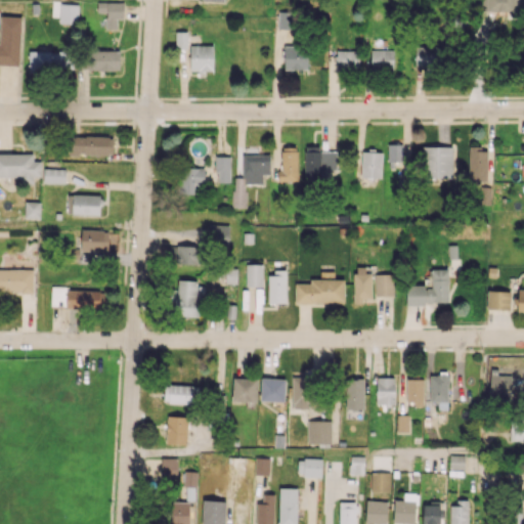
[(479,0),(480,3),(487,3),(486,11),(520,12),(520,0),(479,0)]
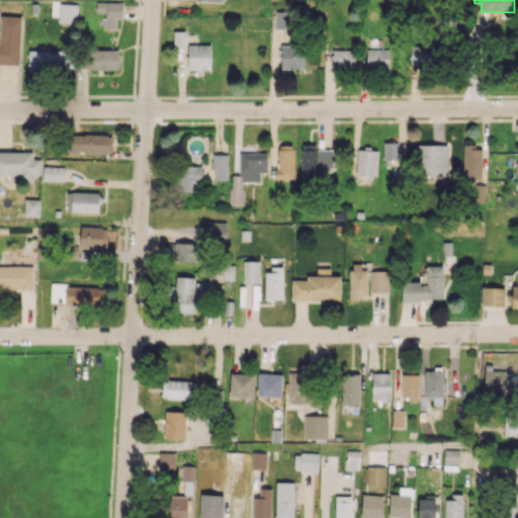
[(121,2),(96,2),(96,12),(104,12),(105,28),(115,28),(115,18),(121,18),(121,2)]
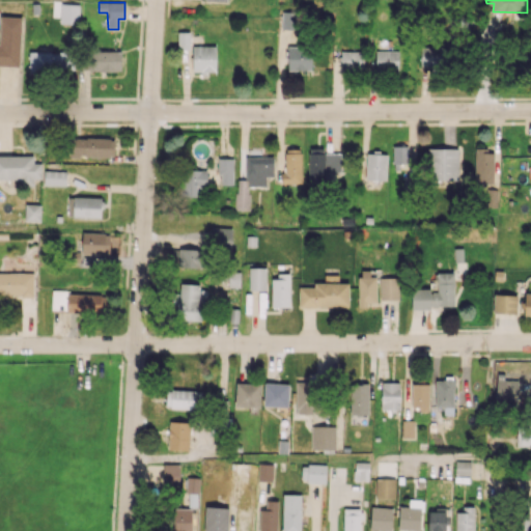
[(281,29),(297,29),(298,11),(282,10),(281,29)]
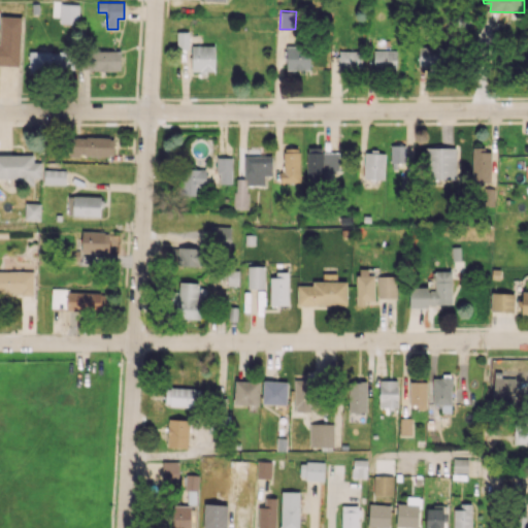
[(0,64),(22,65),(23,17),(0,15),(0,64)]
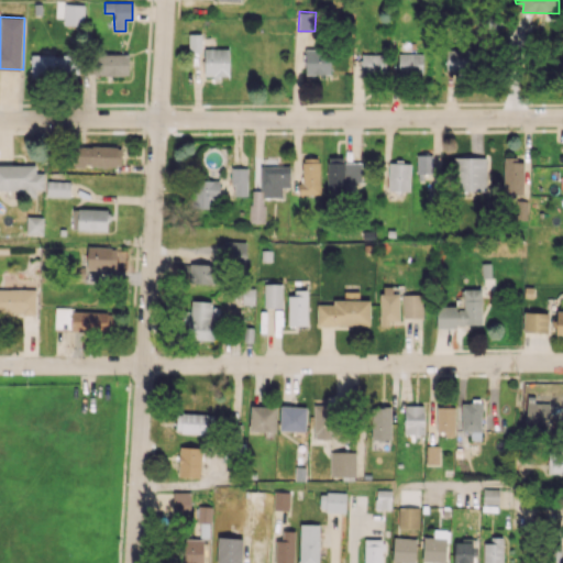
[(188,52),(201,53),(201,33),(189,33),(188,52)]
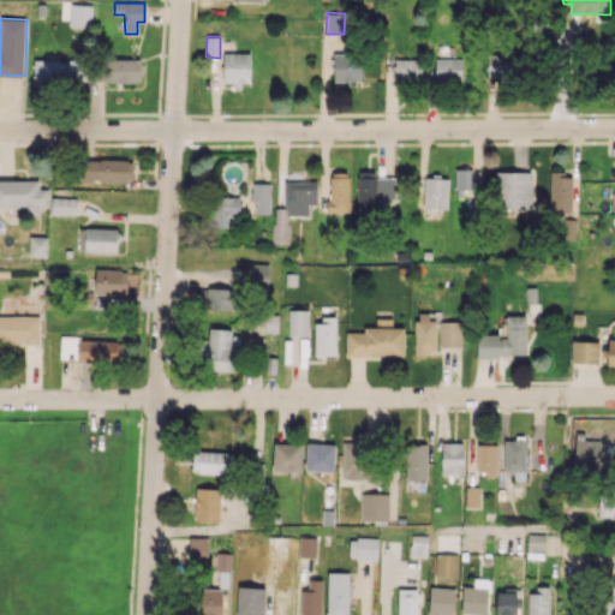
[(250,84),(250,53),(224,53),(222,83),(250,84)]
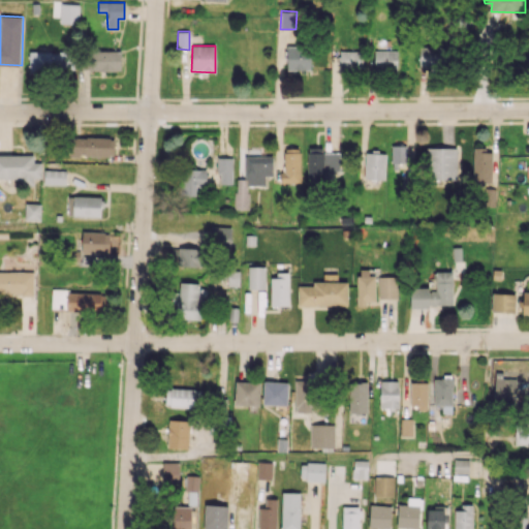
[(310,69),(310,47),(286,47),(286,69),(310,69)]
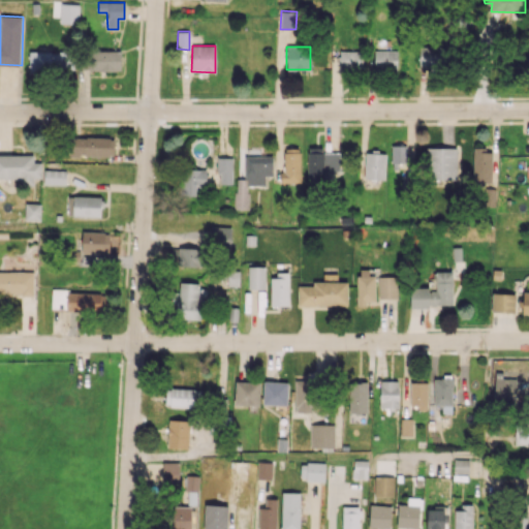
[(443,47),(419,47),(418,66),(443,66),(443,47)]
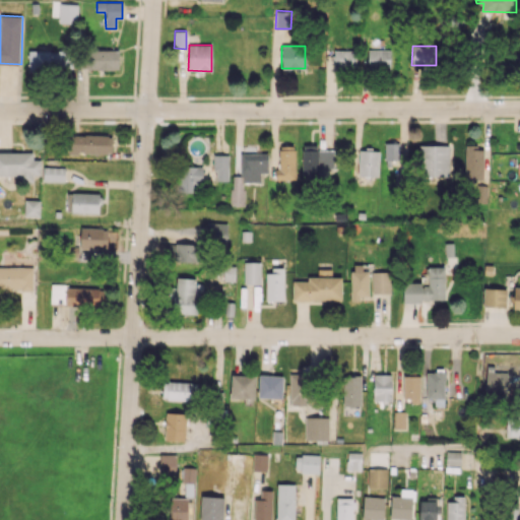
[(73,50),(28,51),(28,70),(74,69),(73,50)]
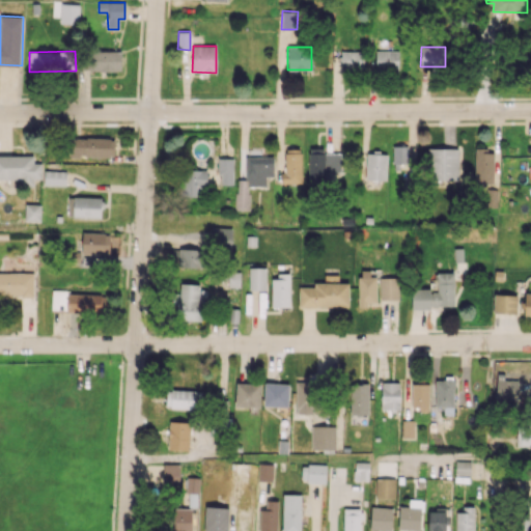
[(120,71),(121,52),(89,51),(89,71),(120,71)]
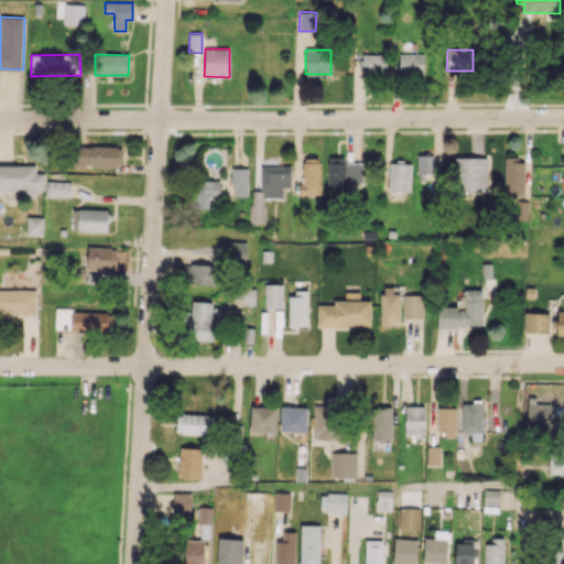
[(386,54),(361,54),(361,76),(387,76),(386,54)]
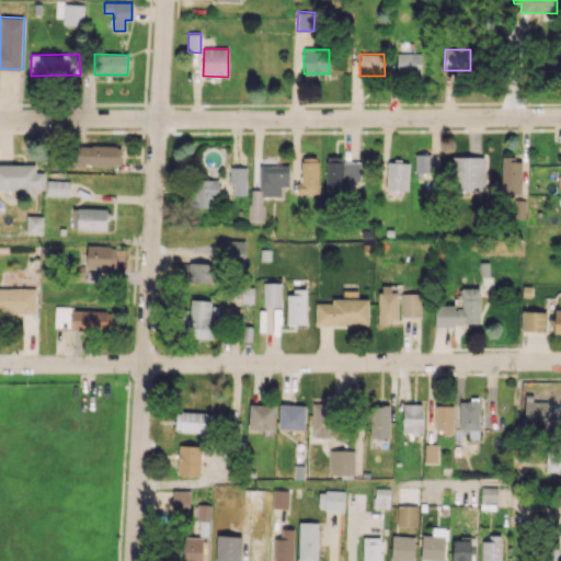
[(421,54),(397,54),(397,75),(421,75),(421,54)]
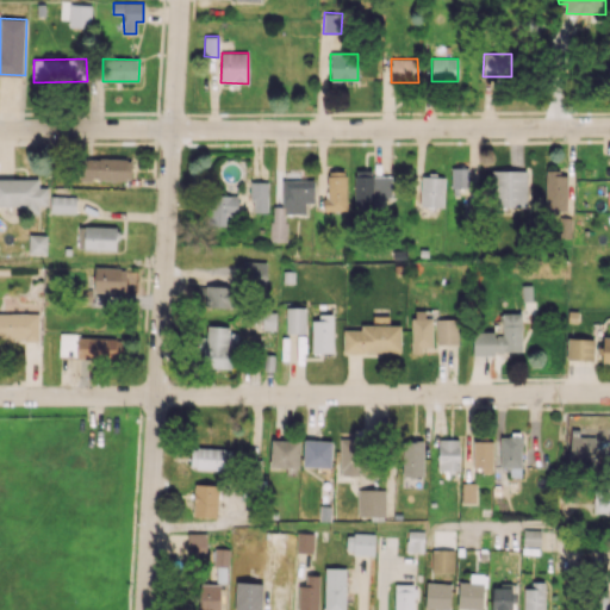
[(80,179),(131,180),(132,160),(81,157),(80,179)]
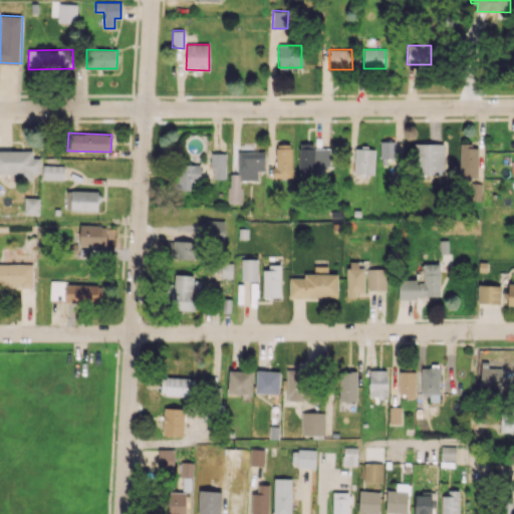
[(330,166),(330,148),(313,148),(313,143),(298,144),(299,175),(316,174),(316,166),(330,166)]
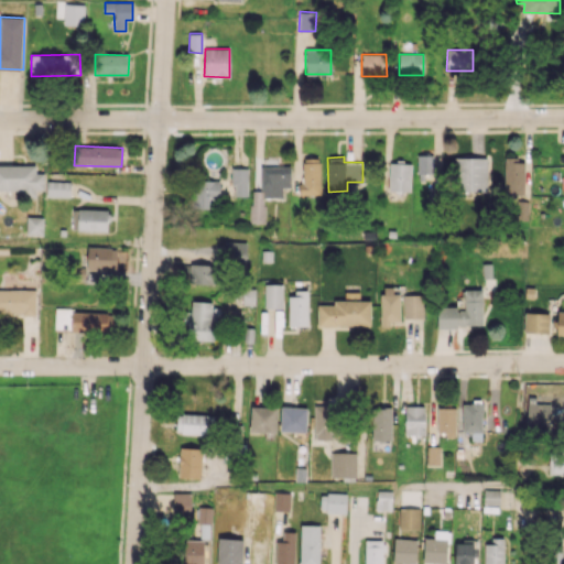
[(302,195),(321,194),(320,158),(301,158),(302,195)]
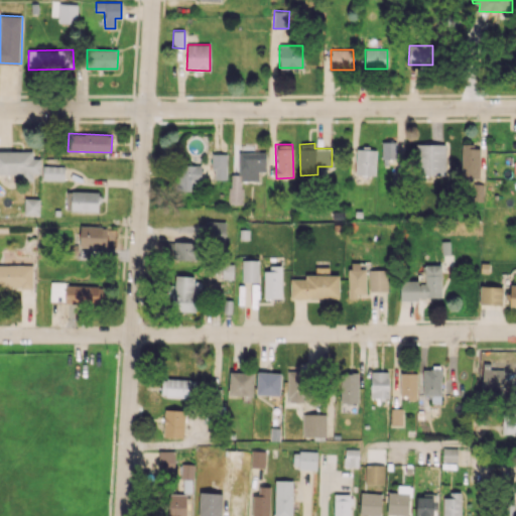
[(445,144),(415,145),(417,175),(446,174),(445,144)]
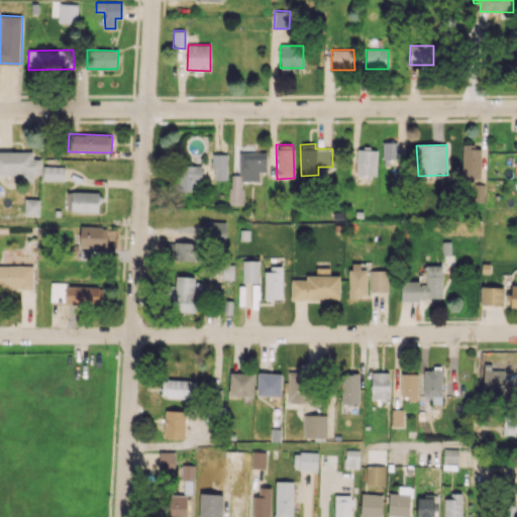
[(461,178),(480,178),(481,145),(462,145),(461,178)]
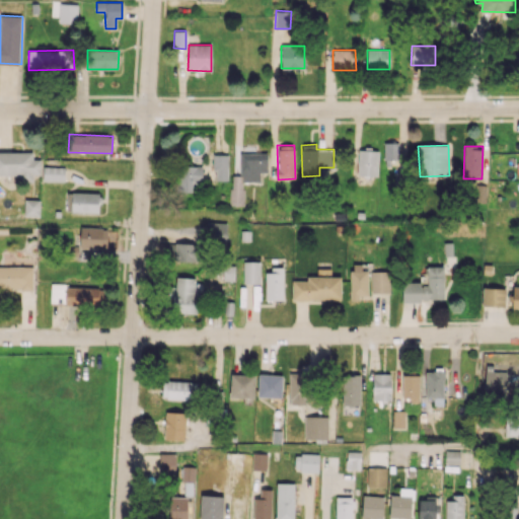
[(378,175),(378,150),(358,150),(358,175),(378,175)]
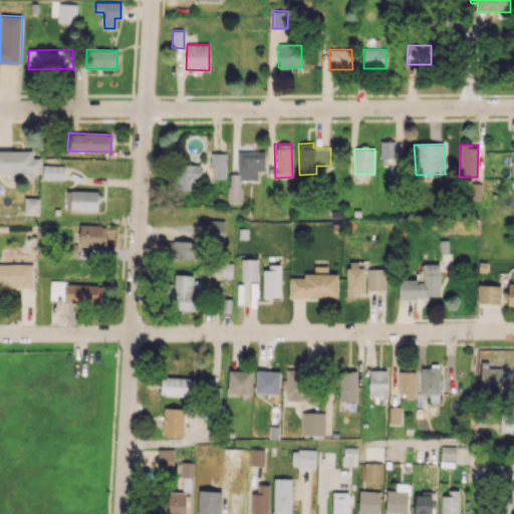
[(32,151),(0,150),(0,176),(32,176),(32,173),(40,173),(40,158),(32,158),(32,151)]
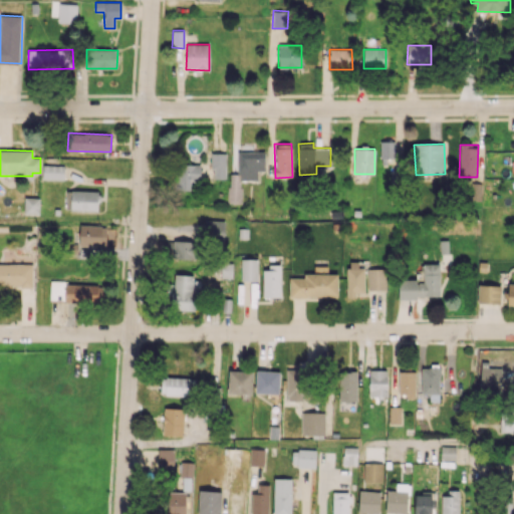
[(237,152),(237,174),(228,174),(228,203),(241,203),(241,181),(257,181),(257,171),(264,171),(264,152),(237,152)]
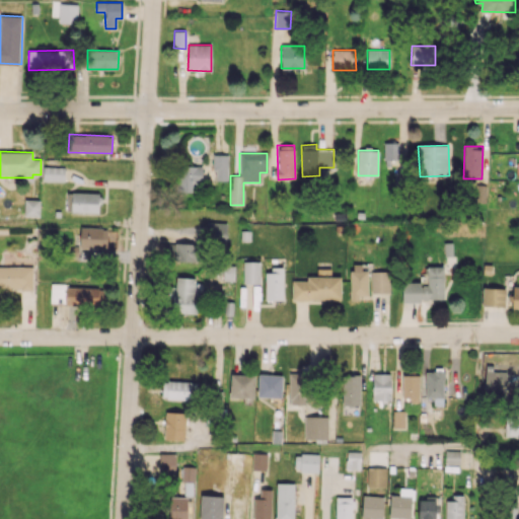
[(228,154),(214,154),(213,180),(227,180),(228,154)]
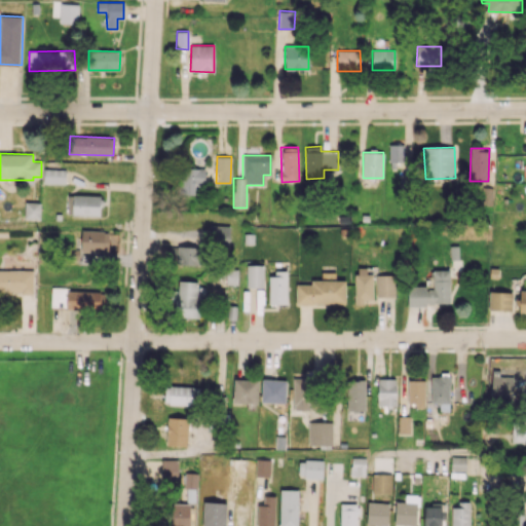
[(66,170),(44,168),(43,183),(66,184),(66,170)]
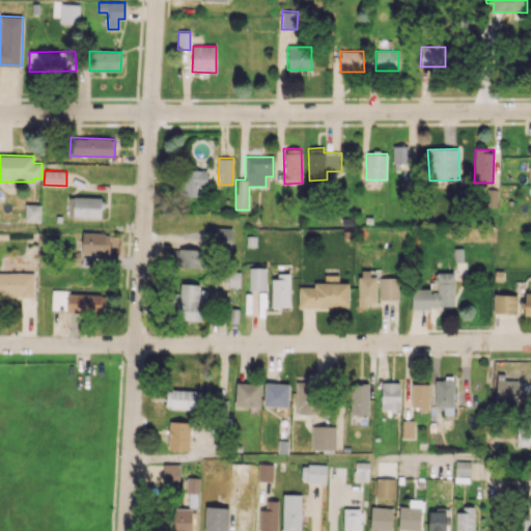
[(206,170),(183,170),(182,195),(206,195),(206,170)]
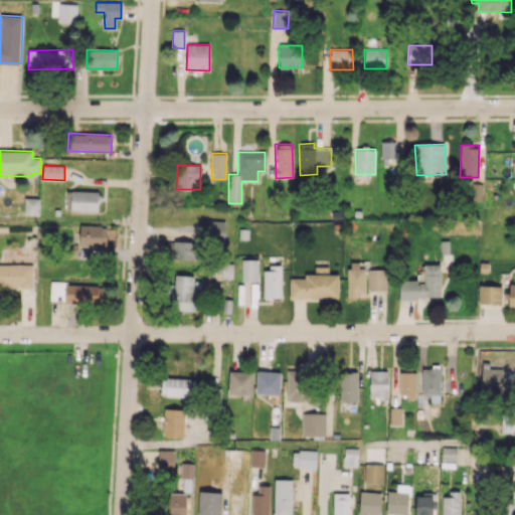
[(482,201),(482,183),(472,183),(472,200),(482,201)]
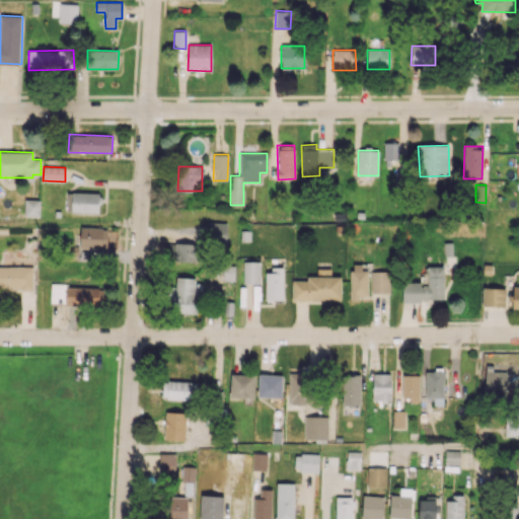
[(98,213),(98,194),(67,193),(66,212),(98,213)]
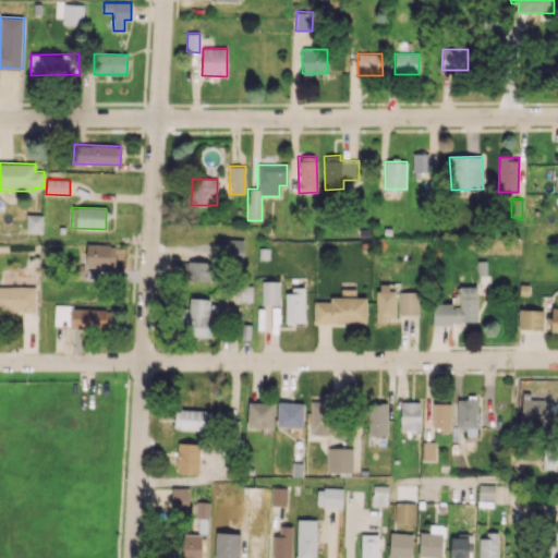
[(43,233),(44,215),(26,214),(25,232),(43,233)]
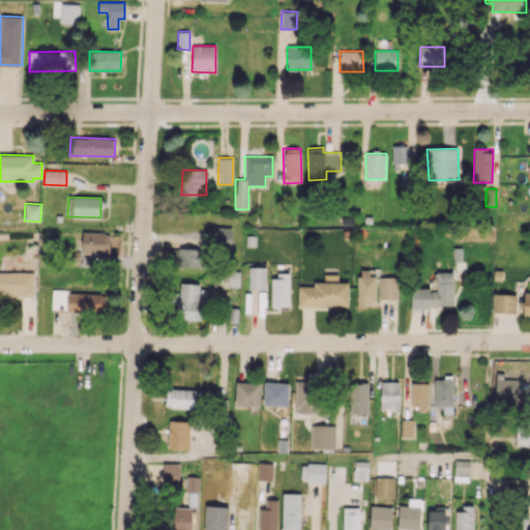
[(232,228),(211,227),(210,248),(231,249),(232,228)]
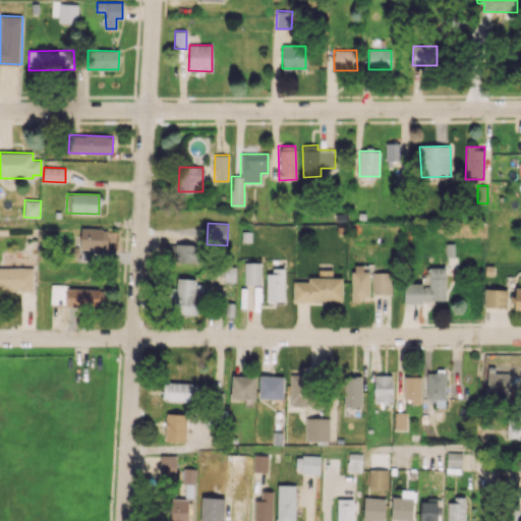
[(108,229),(80,228),(80,249),(107,249),(108,229)]
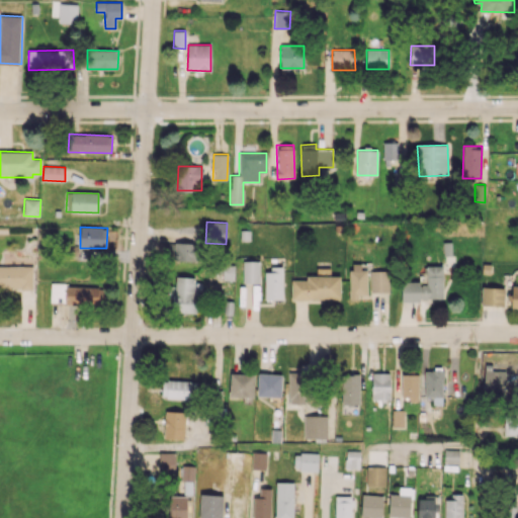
[(174,260),(198,261),(199,243),(175,242),(174,260)]
